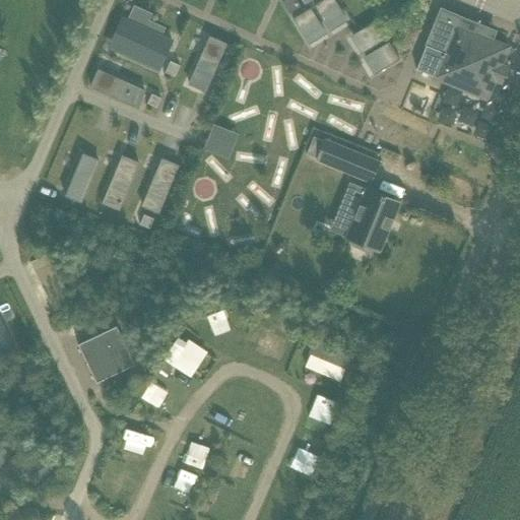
[(284,0),(282,2),(288,13),(300,6),(295,0),(284,0)]
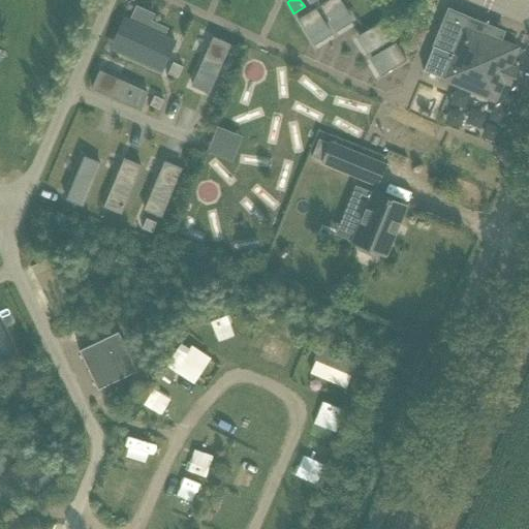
[(433,47),(423,71),(441,80),(441,81),(453,85),(439,118),(478,134),(492,101),(495,102),(518,49),(484,34),(487,26),(467,18),(448,9),(439,32),(458,39),(452,54),(433,47)]
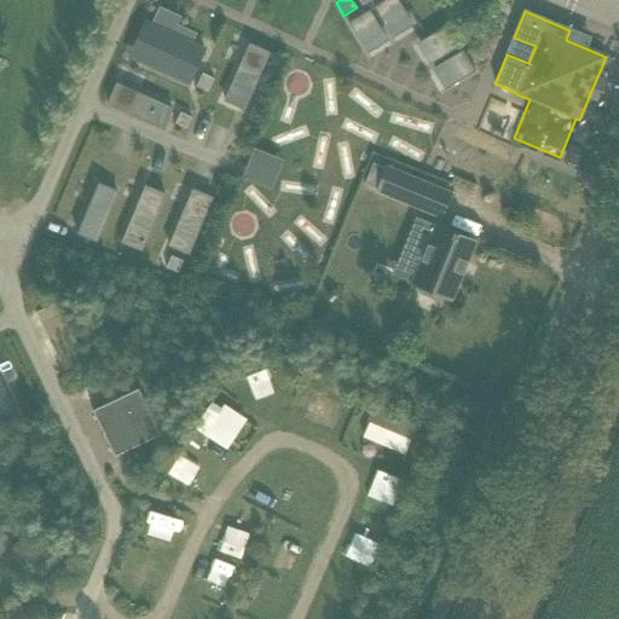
[(438,30),(421,40),(446,84),(463,73),(438,30)]
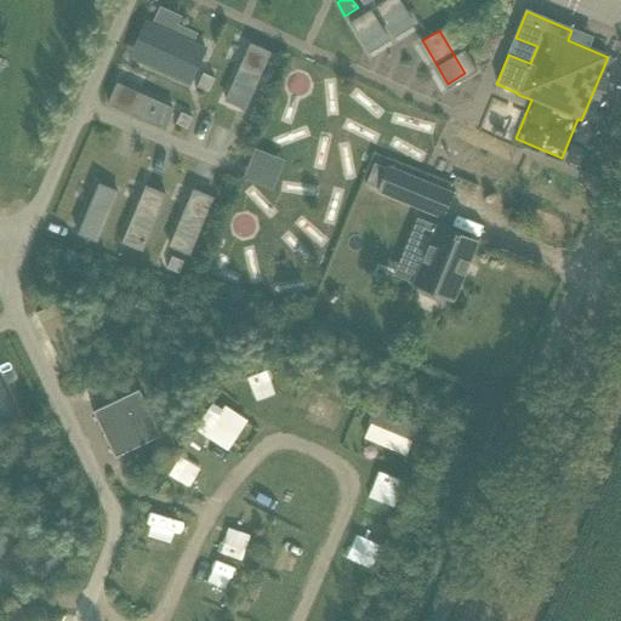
[(203,72),(197,86),(208,91),(214,77),(203,72)]
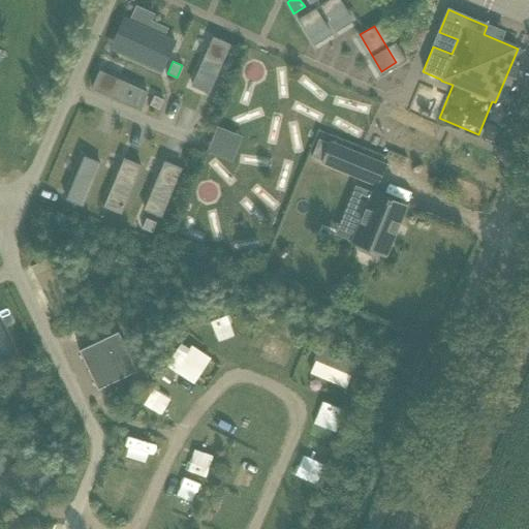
[(162,100),(153,96),(150,105),(158,110),(162,100)]
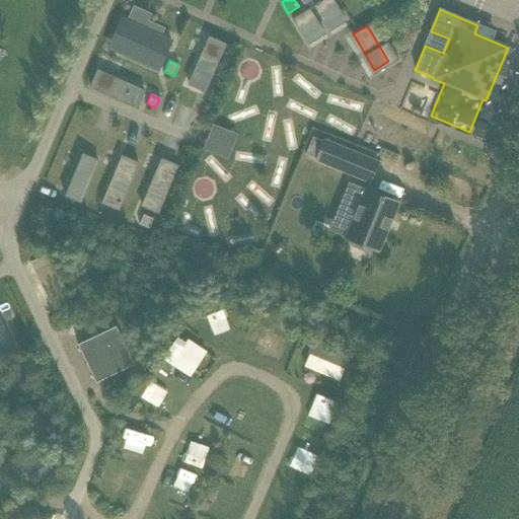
[(233,156),(241,132),(215,124),(207,148),(233,156)]
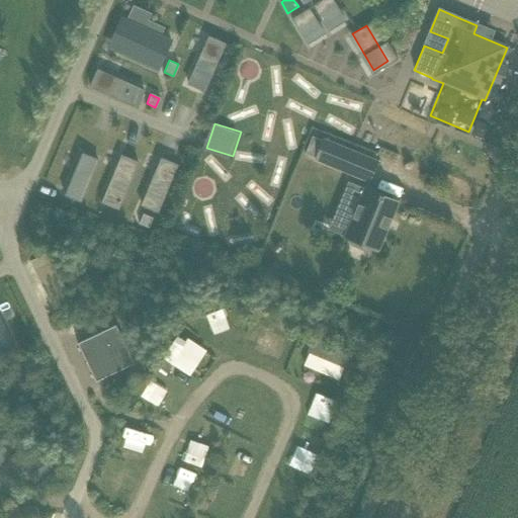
[(367,127),(361,141),(373,147),(378,134),(367,127)]
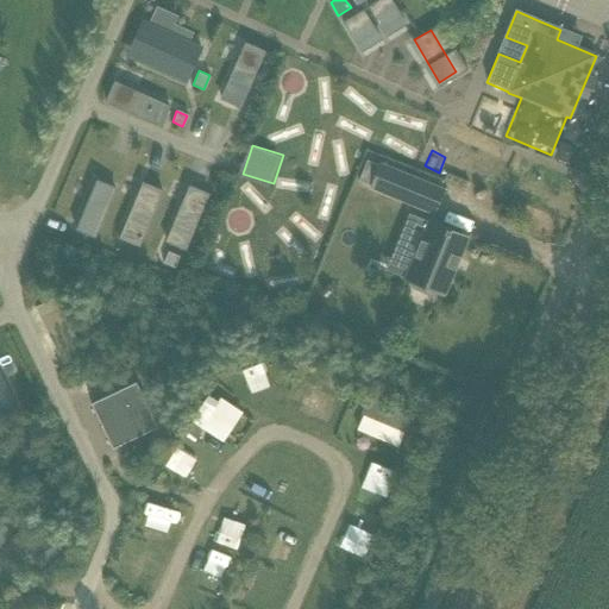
[(381,164),(371,187),(434,213),(443,190),(381,164)]
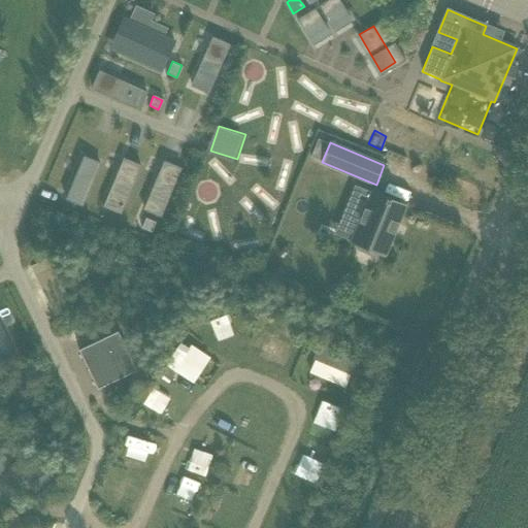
[(385,255),(405,205),(371,192),(366,204),(362,202),(355,220),(359,222),(351,241),(359,244),(357,250),(374,257),(376,252),(385,255)]
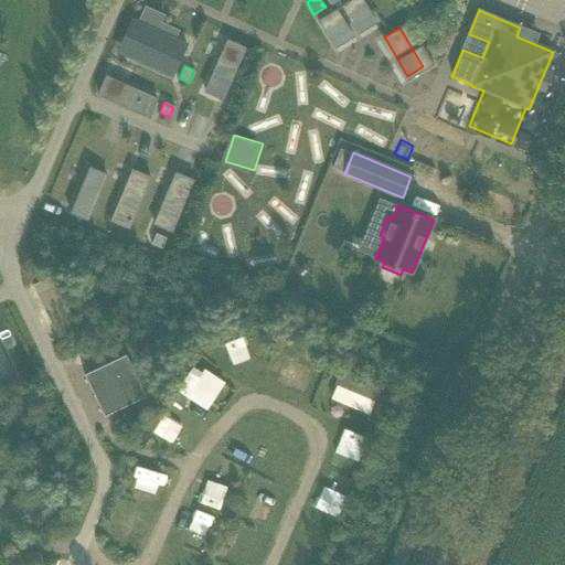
[(151,244),(161,248),(166,238),(156,234),(151,244)]
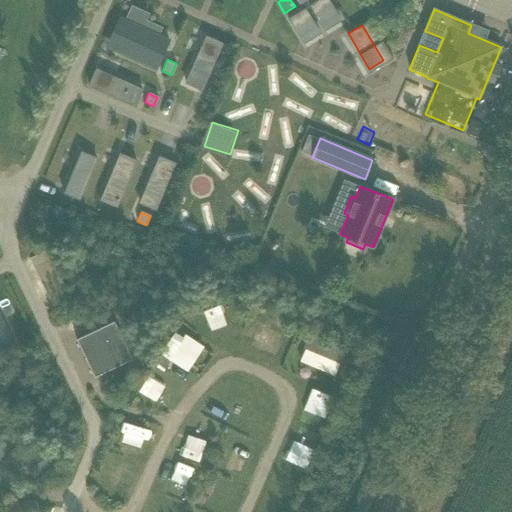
[(76,340),(94,378),(132,359),(114,321),(76,340)]
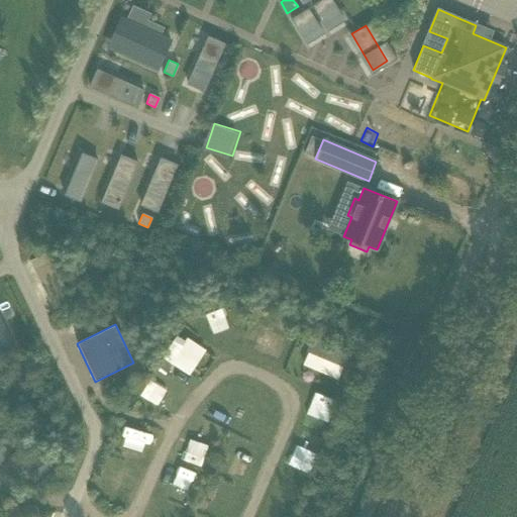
[(177,331),(162,359),(192,376),(207,347),(177,331)]
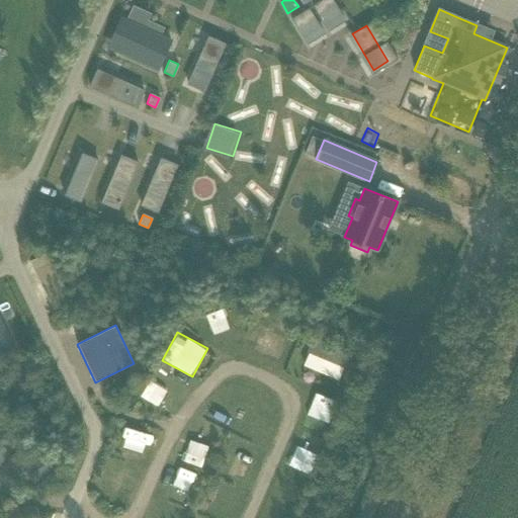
[(359,377),(366,362),(357,357),(350,372),(359,377)]
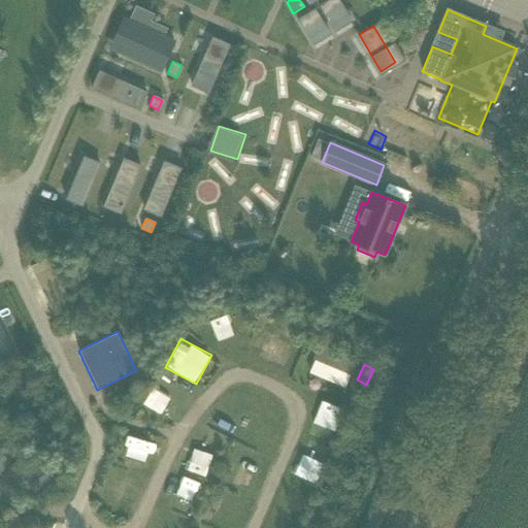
[(170,380),(174,373),(166,368),(162,374),(170,380)]
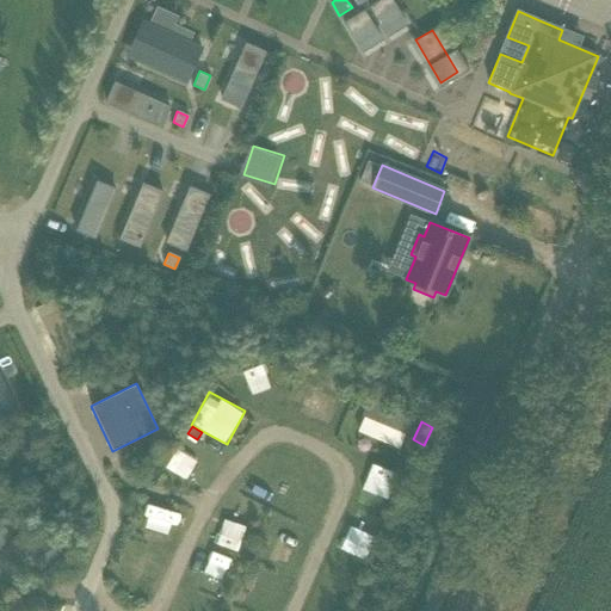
[(369,499),(393,510),(405,482),(382,471),(369,499)]
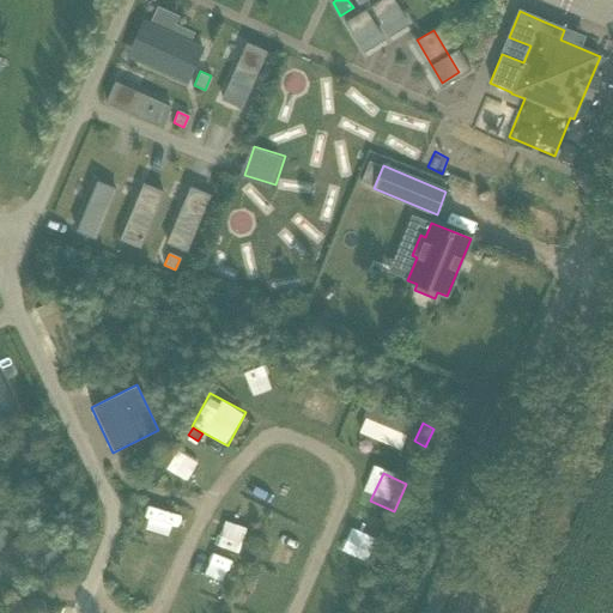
[(0,516),(0,550),(16,527),(0,516)]
